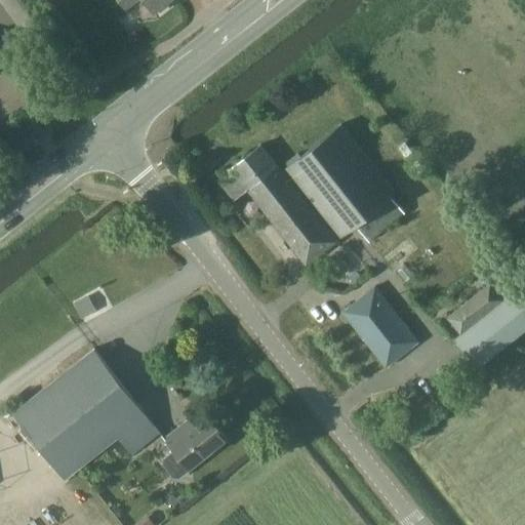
[(119,0),(126,8),(135,0),(145,0),(155,12),(158,9),(161,11),(168,5),(166,2),(169,0),(119,0)]
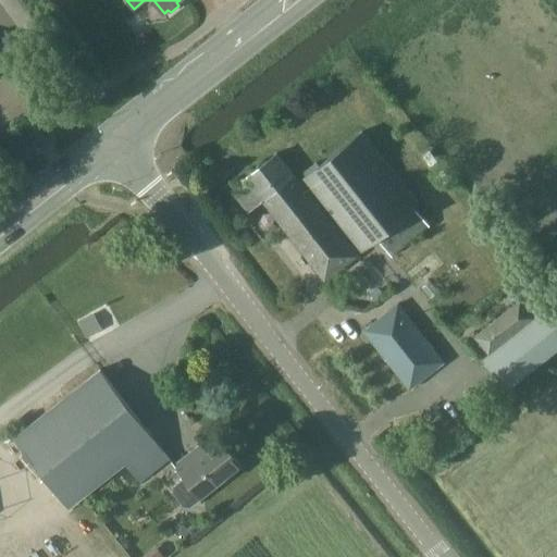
[(429,225),(415,208),(419,205),(361,132),(304,176),(361,250),(376,237),(390,255),(429,225)]
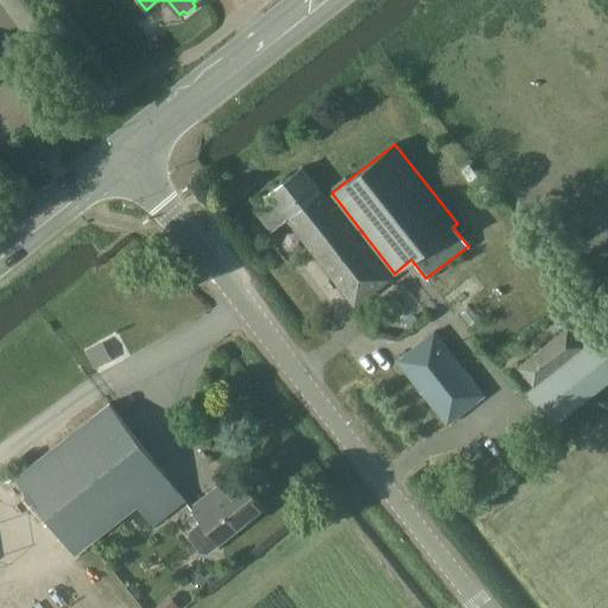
[(391,280),(327,197),(302,168),(267,195),(272,201),(257,213),(271,230),(285,219),(354,306),(391,280)]
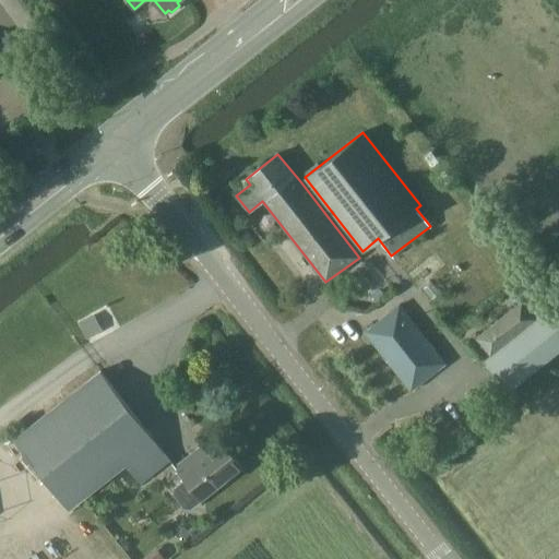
[(492,358),(486,364),(509,392),(558,352),(558,317),(550,307),(534,320),(521,304),(476,339),(492,358)]
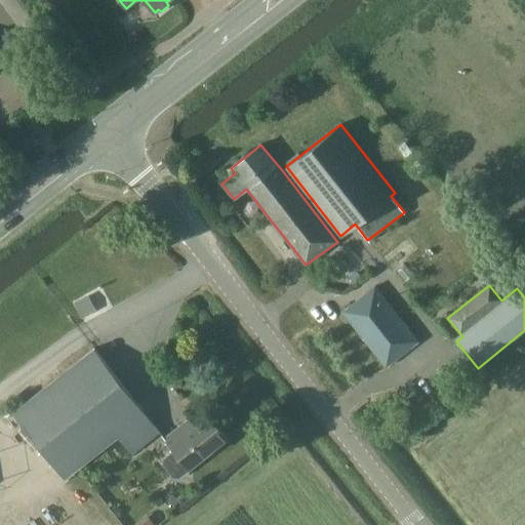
[(342,312),(386,366),(418,340),(374,286),(342,312)]
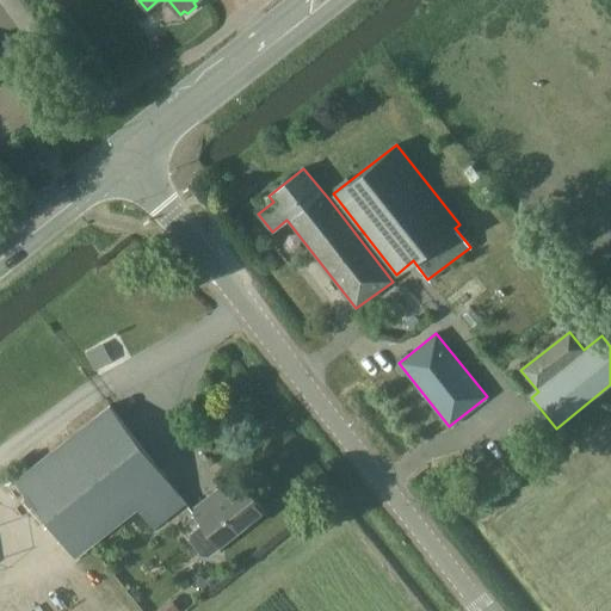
[(186,503),(110,406),(14,480),(75,556),(103,535),(116,524),(137,507),(153,529),(186,503)]
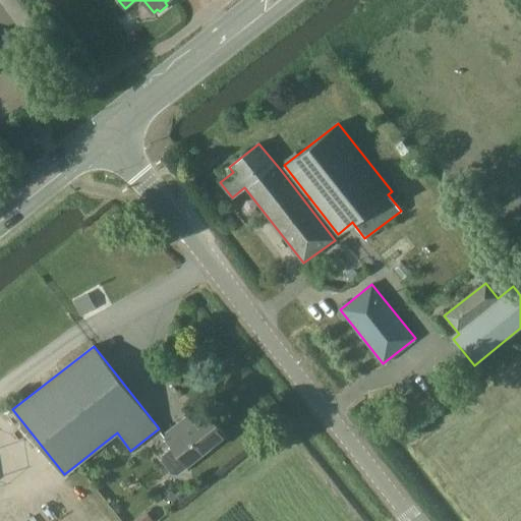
[(163,435),(173,448),(164,455),(163,461),(172,472),(177,473),(226,435),(207,411),(185,428),(180,421),(163,435)]
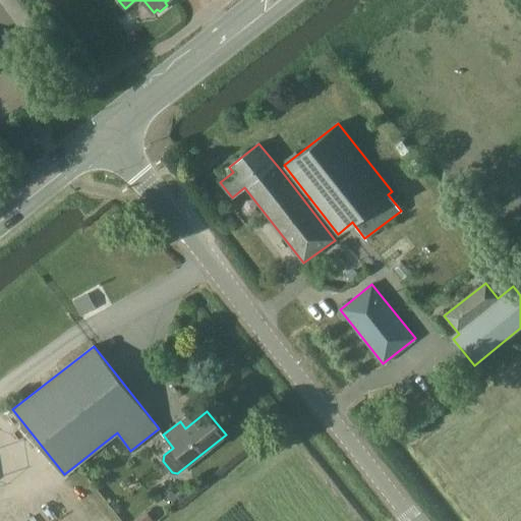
[(99,447),(88,456),(95,464),(106,455),(99,447)]
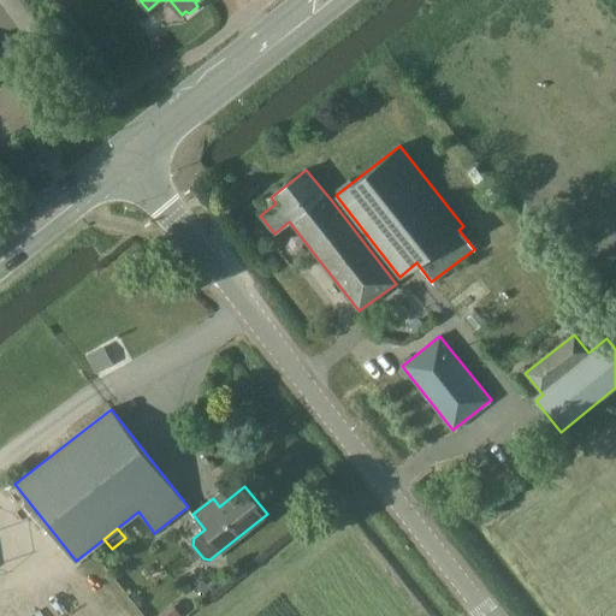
[(183,615),(172,602),(154,615),(183,615)]
